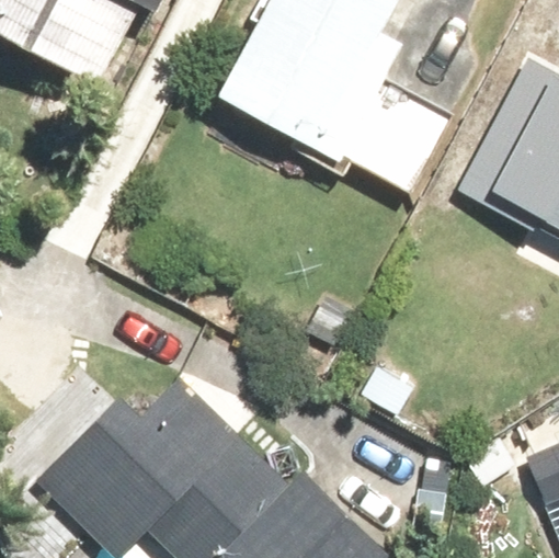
[(0,0),(0,35),(99,86),(139,6),(158,15),(166,0),(0,0)]
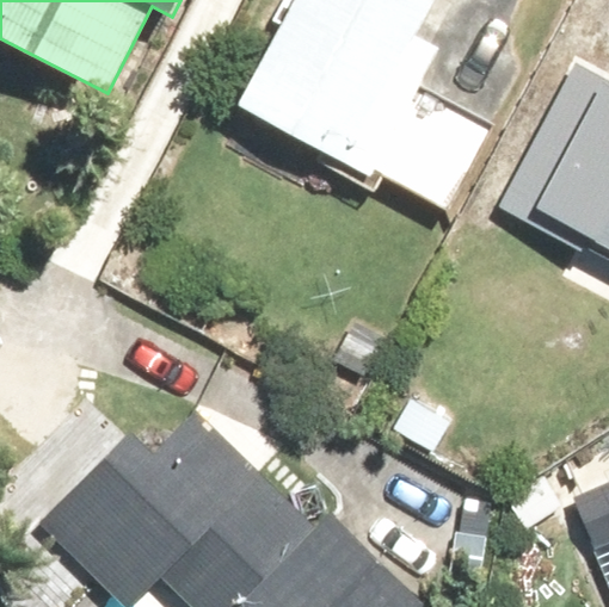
[(287,0),(228,105),(367,183),(374,171),(448,211),(492,132),(413,87),(434,50),(413,39),(434,0),(287,0)]
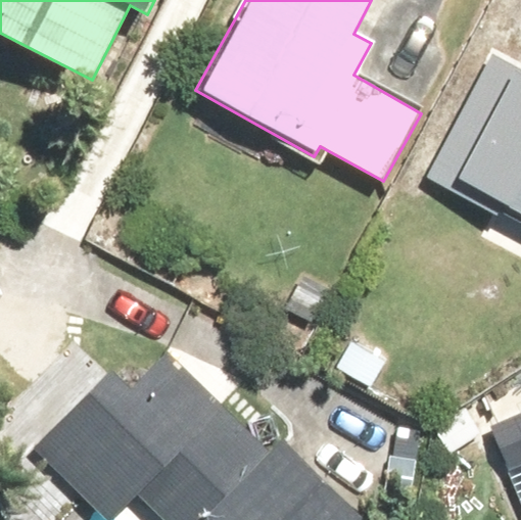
[(520,73),(488,56),(425,180),(520,229),(520,73)]
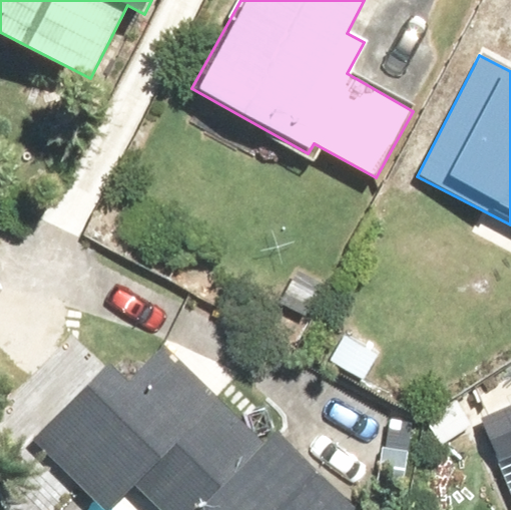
[(356,509),(357,508),(278,430),(265,444),(166,348),(130,384),(108,362),(31,441),(101,509),(110,509),(133,487),(156,509),(356,509)]
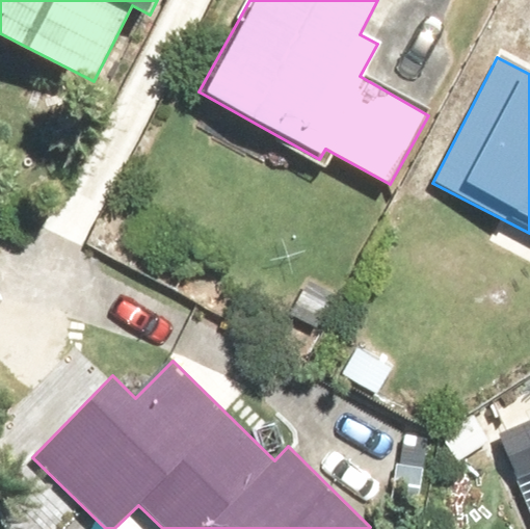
[(529,422),(497,435),(517,481),(529,476),(529,422)]
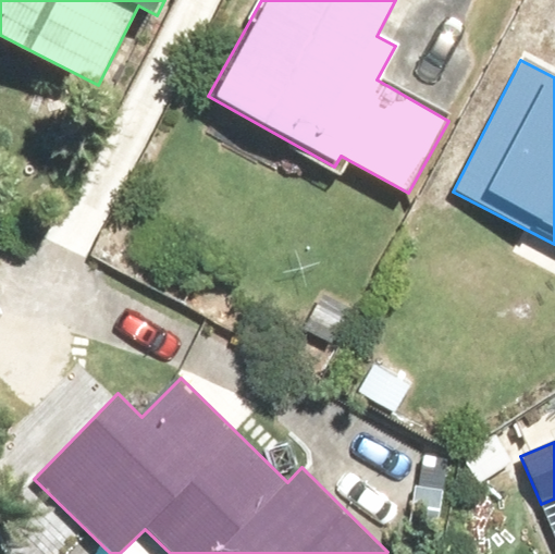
All buildings are outlined.
